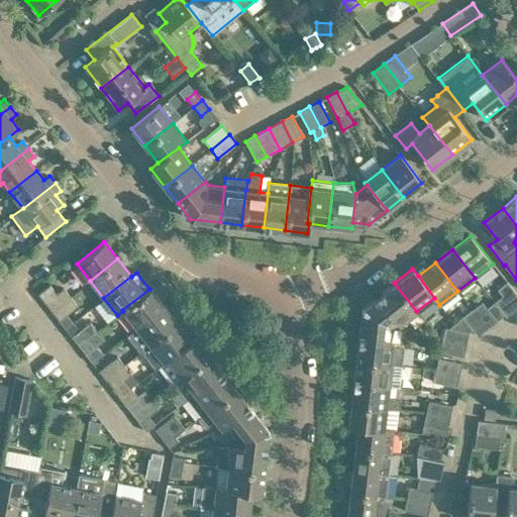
[(516,308),(516,294),(508,282),(497,290),(502,296),(495,302),(504,314),(505,314),(507,317),(516,308)]
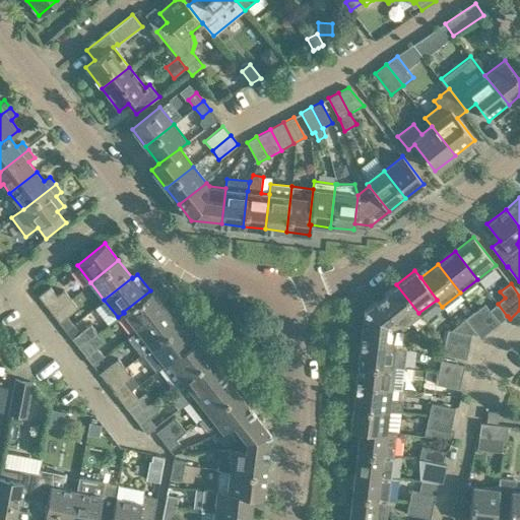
[(418,313),(396,284),(380,299),(393,316),(401,326),(418,313)]
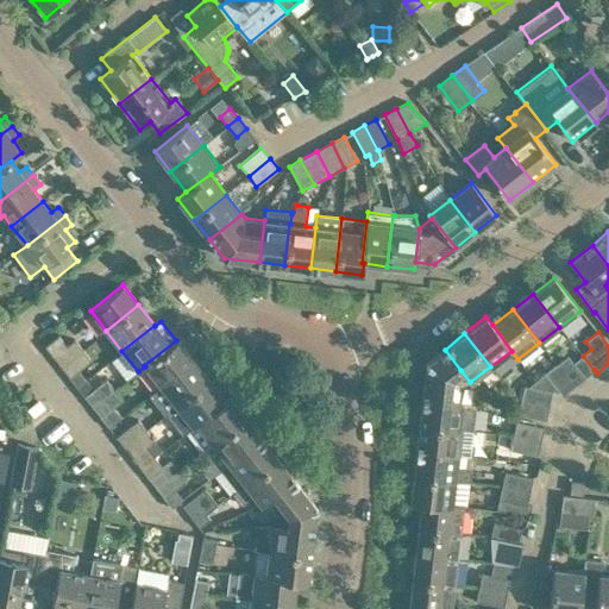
[(62,369),(85,351),(75,340),(68,346),(60,336),(45,346),(55,357),(54,358),(62,369)]
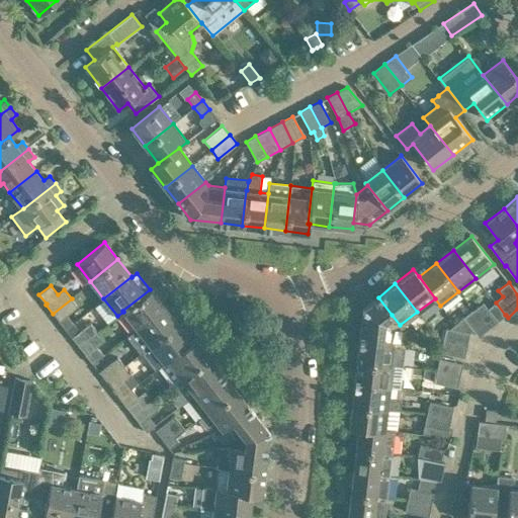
[(164,307),(151,289),(150,289),(122,311),(123,312),(136,328),(164,307)]
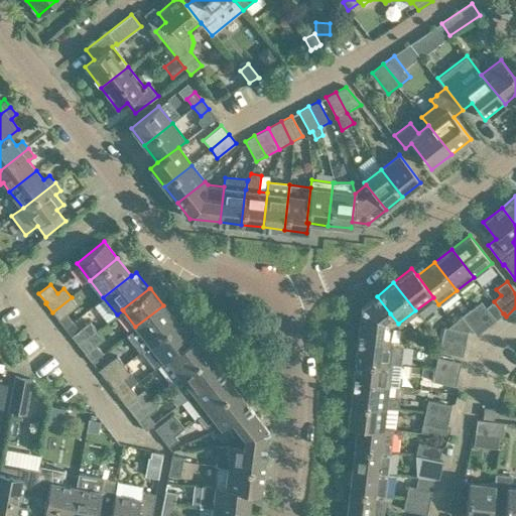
[(390,313),(377,296),(362,308),(358,338),(390,342),(391,331),(387,325),(382,325),(383,319),(390,313)]
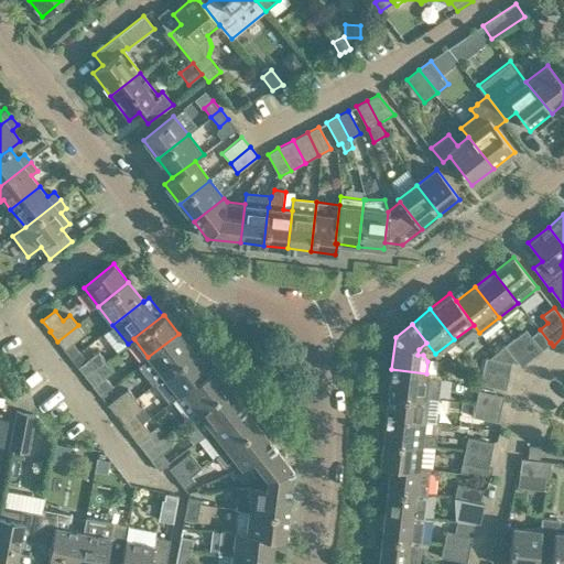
[(78,325),(57,342),(65,351),(86,335),(78,325)]
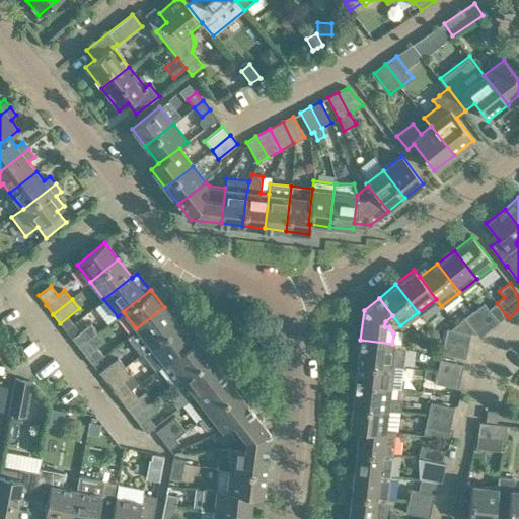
[(489,329),(506,315),(497,303),(489,309),(485,303),(474,311),(489,329)]
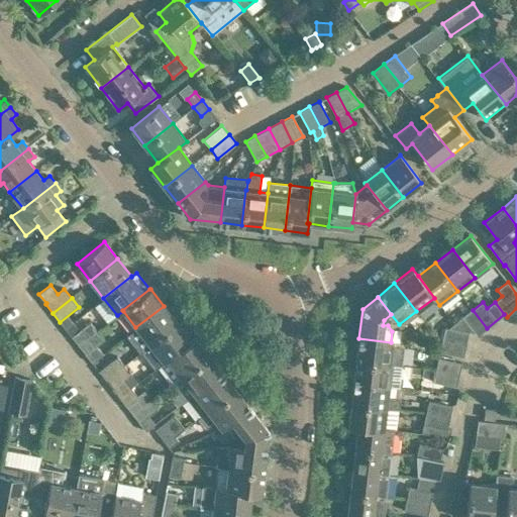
[(141,350),(178,323),(164,306),(135,327),(136,328),(127,336),(140,352),(142,351),(141,350)]
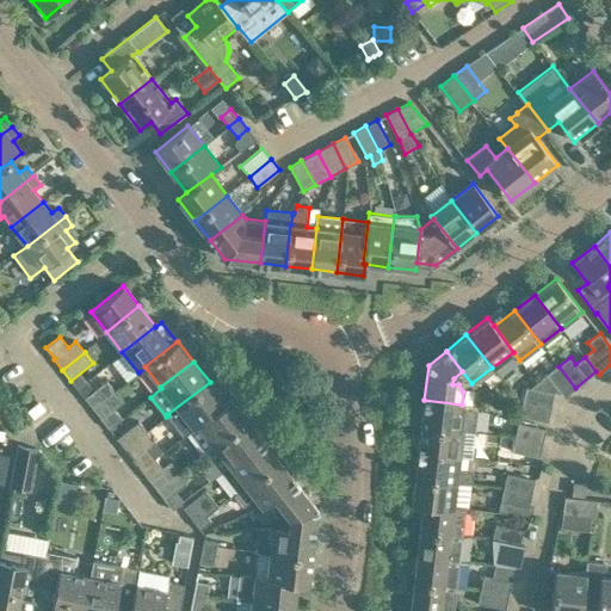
[(575,388),(559,366),(548,375),(538,382),(541,386),(551,389),(555,389),(556,392),(559,390),(565,397),(575,388)]
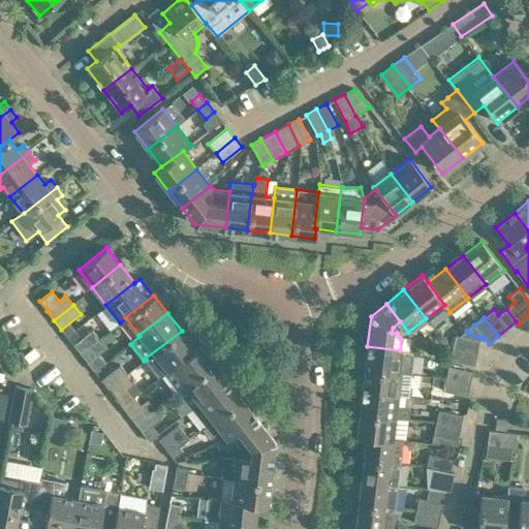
[(82,355),(100,340),(93,330),(73,345),(82,355)]
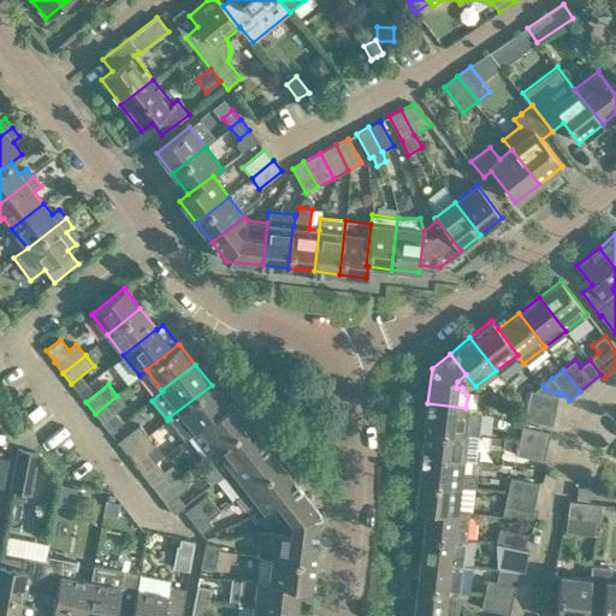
[(188,436),(227,406),(212,385),(169,418),(170,419),(185,440),(189,438),(188,436)]
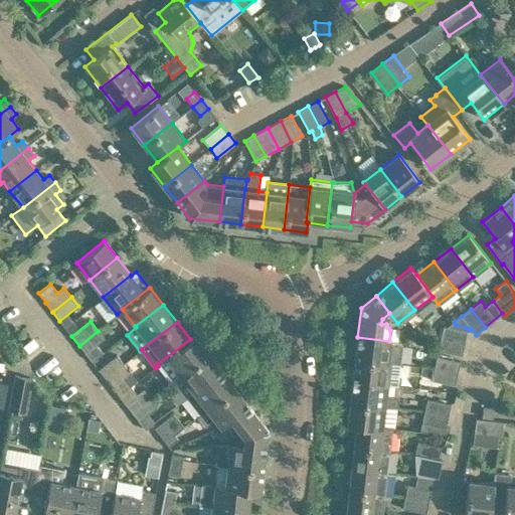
[(465,338),(467,331),(469,330),(468,328),(465,328),(456,325),(454,322),(448,327),(444,326),(441,338),(464,343),(465,338)]
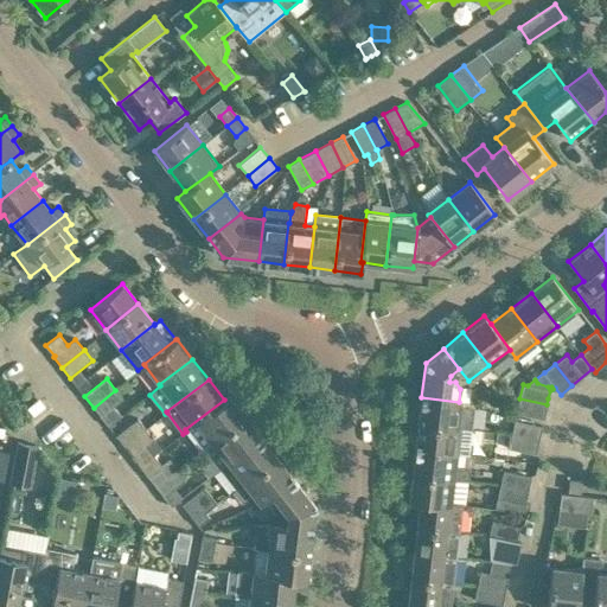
[(123,401),(122,400),(129,394),(121,385),(115,390),(94,408),(101,419),(102,417),(109,426),(122,416),(115,407),(123,401)]
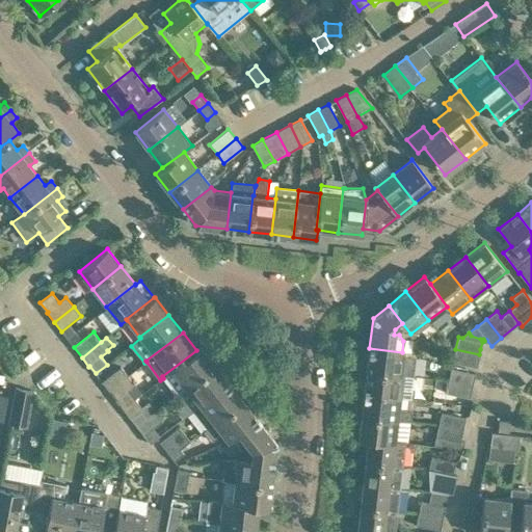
[(187,389),(215,366),(201,347),(196,350),(162,376),(163,378),(177,395),(186,388),(187,389)]
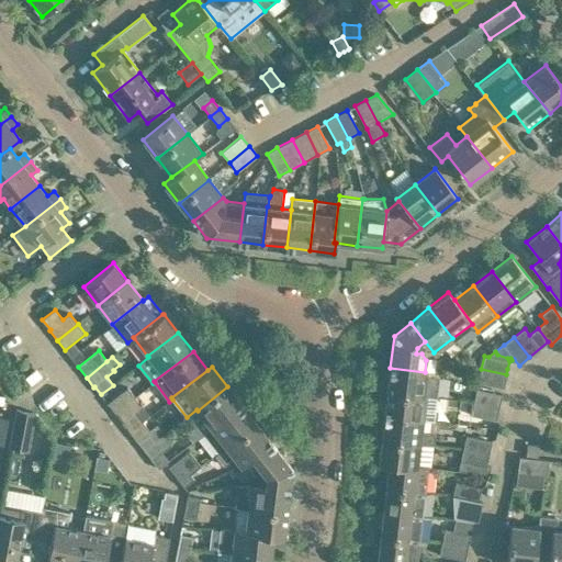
[(390,368),(386,392),(426,396),(436,397),(439,377),(429,372),(425,372),(390,368)]
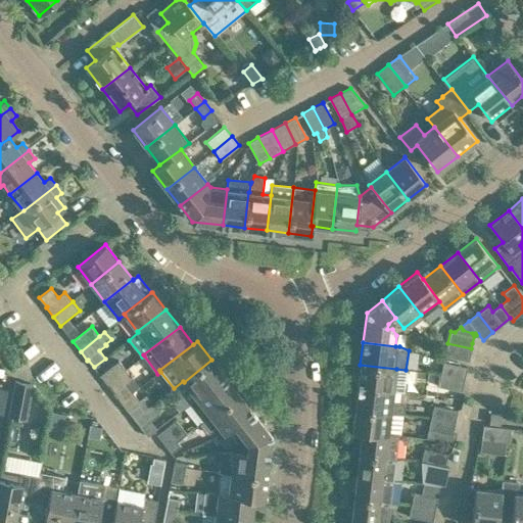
[(468,365),(471,348),(447,343),(444,360),(468,365)]
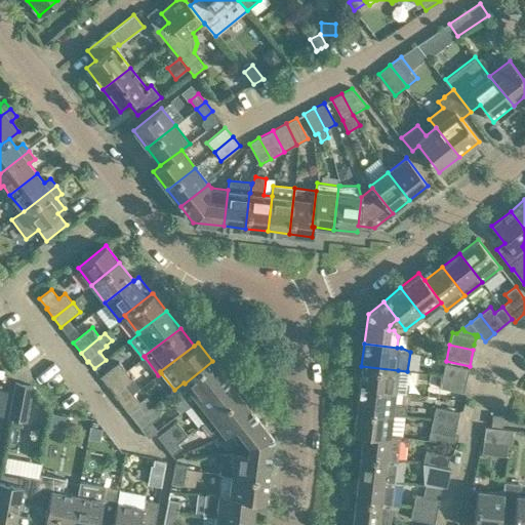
[(198,401),(226,378),(212,361),(185,384),(198,401)]
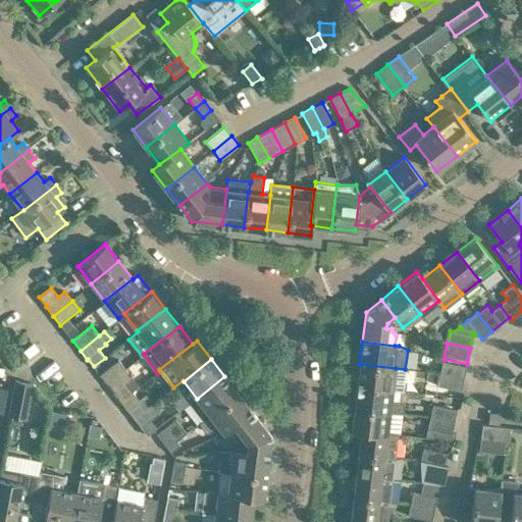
[(467,367),(466,367),(467,364),(444,359),(442,362),(440,373),(464,378),(467,367)]
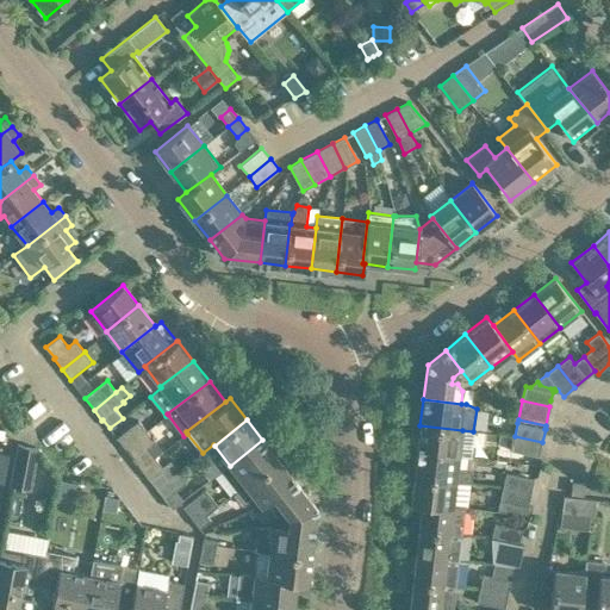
[(125,450),(148,433),(139,422),(117,440),(125,450)]
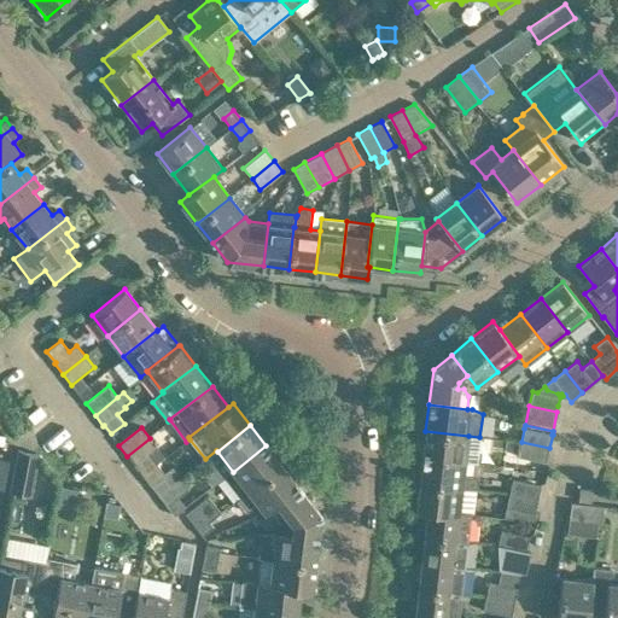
[(425,431),(423,458),(466,462),(476,464),(479,437),(468,436),(425,431)]
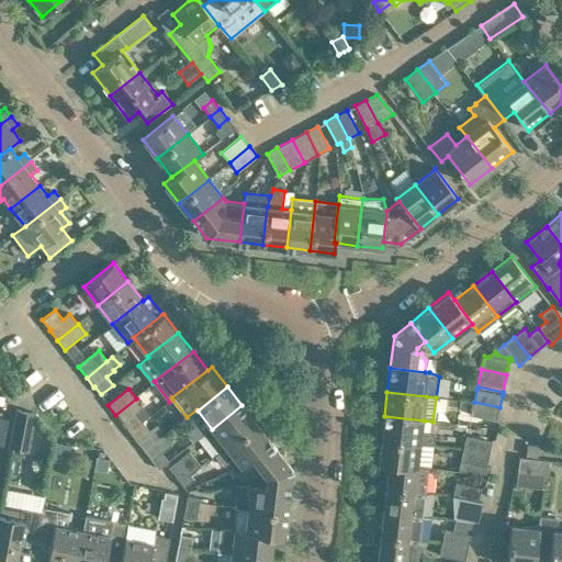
[(132,433),(144,423),(136,414),(144,407),(136,398),(115,415),(123,425),(124,424),(132,433)]
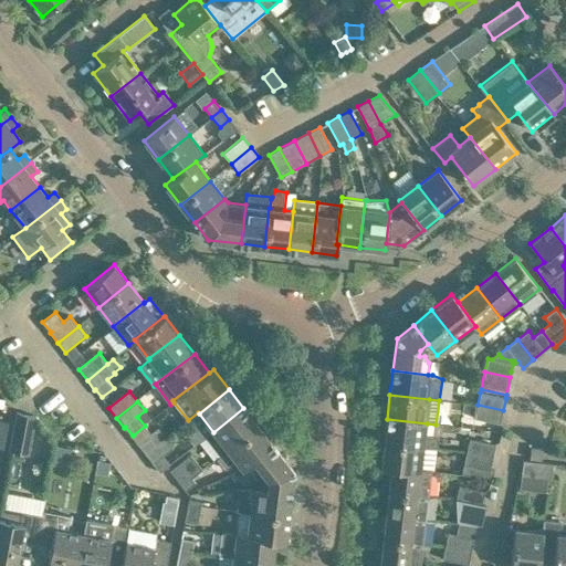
[(500,425),(503,410),(478,405),(474,418),(500,425)]
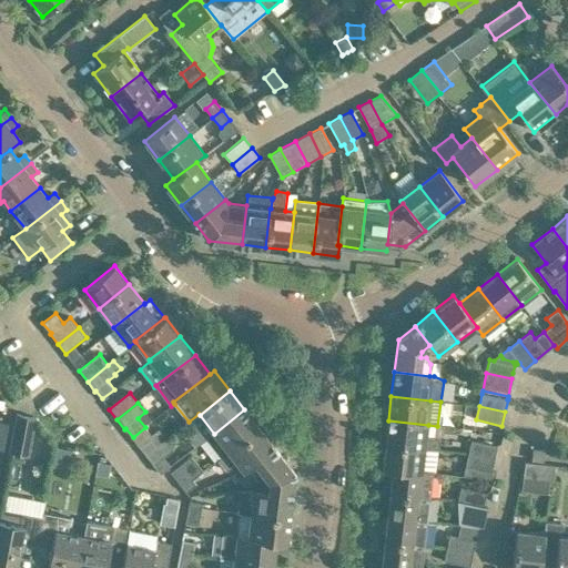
[(221,458),(260,428),(244,409),(214,434),(206,439),(221,458)]
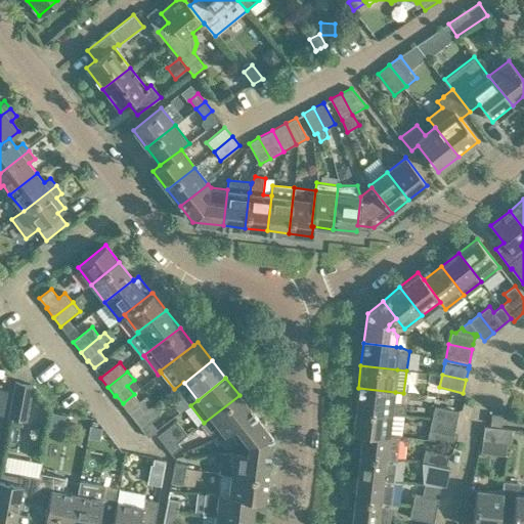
[(15,382),(8,418),(27,421),(33,385),(15,382)]
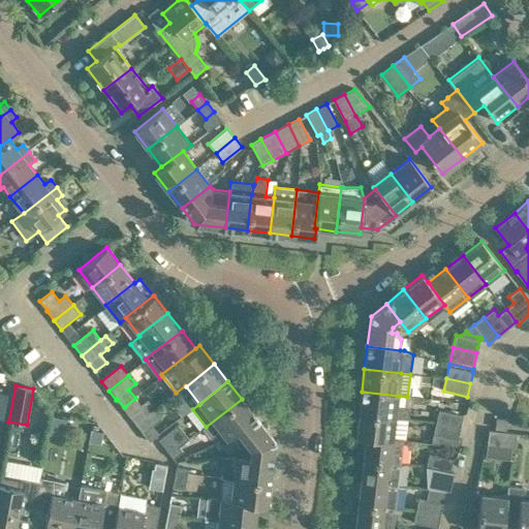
[(410,409),(397,405),(399,396),(362,392),(359,414),(396,418),(396,417),(409,418),(410,409)]
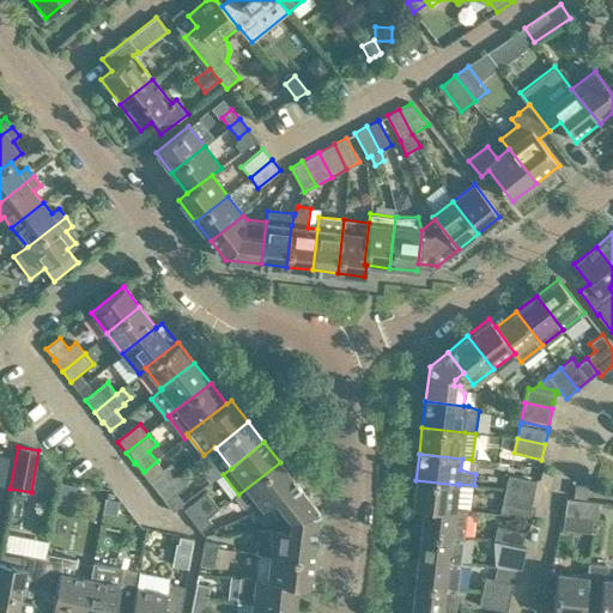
[(158,493),(181,474),(173,463),(165,469),(157,461),(144,472),(150,481),(150,483),(158,493)]
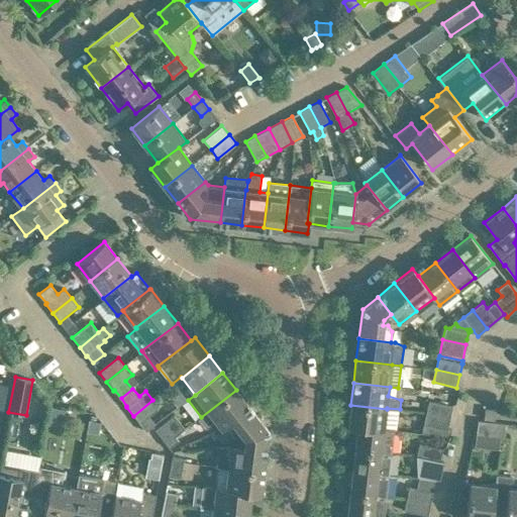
[(222,429),(249,407),(236,390),(201,417),(199,419),(207,430),(217,422),(222,429)]
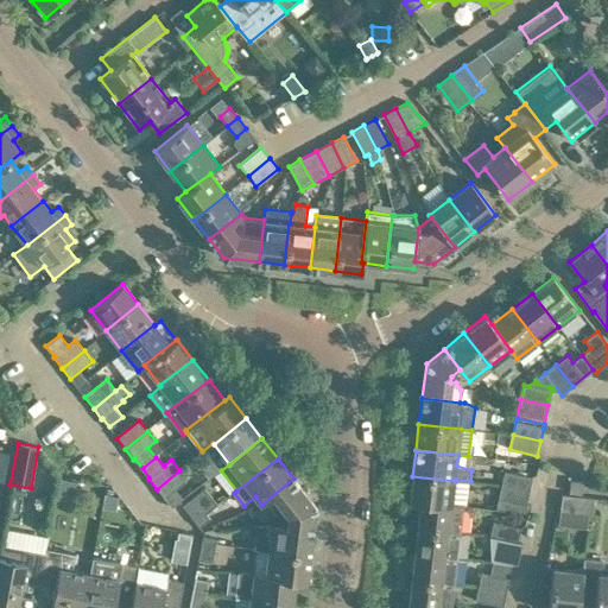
[(188,481),(179,470),(157,489),(165,499),(188,481)]
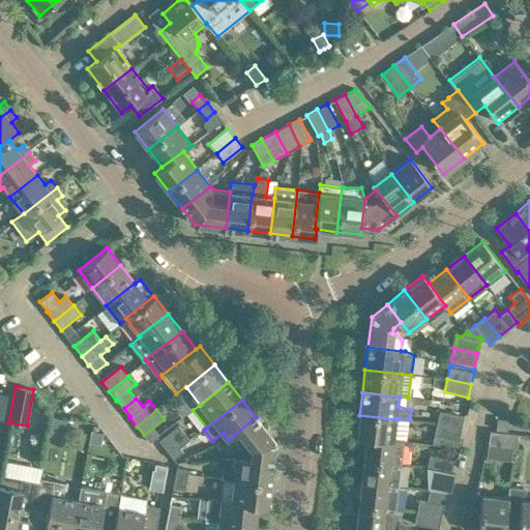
[(461,429),(464,416),(440,411),(438,423),(461,429)]
